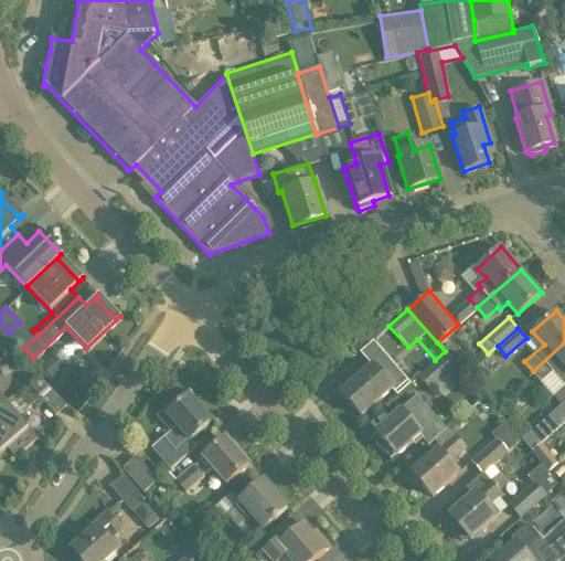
[(7,330),(0,336),(0,342),(3,347),(14,338),(9,332),(7,330)]
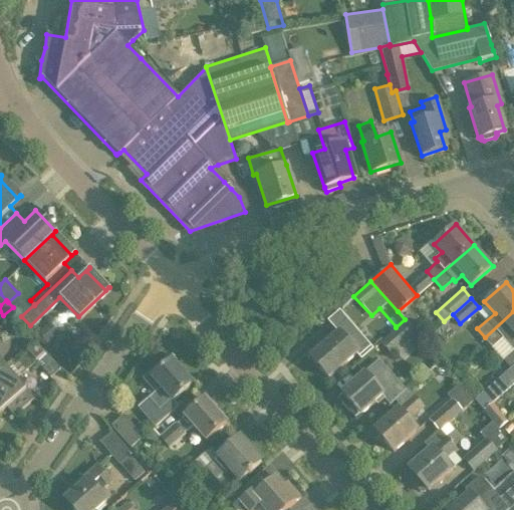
[(510,365),(513,361),(513,311),(485,337),(510,365)]
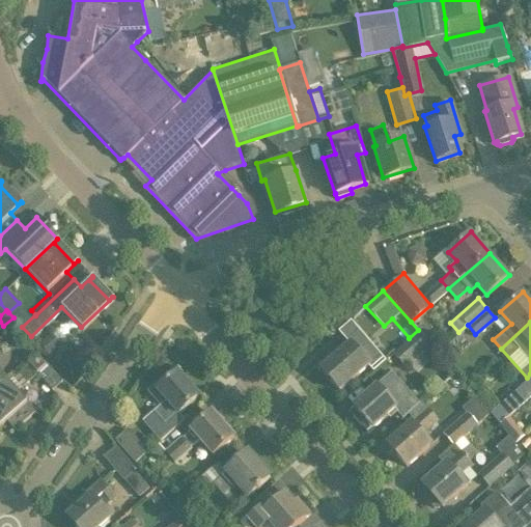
[(48,353),(60,341),(50,330),(37,341),(48,353)]
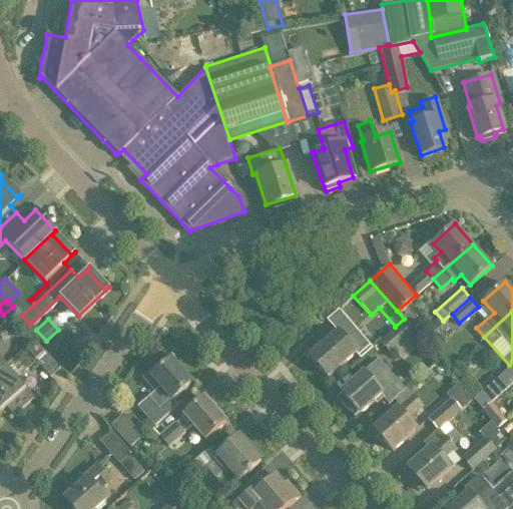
[(395,327),(395,326),(380,339),(391,353),(416,332),(404,319),(395,327)]
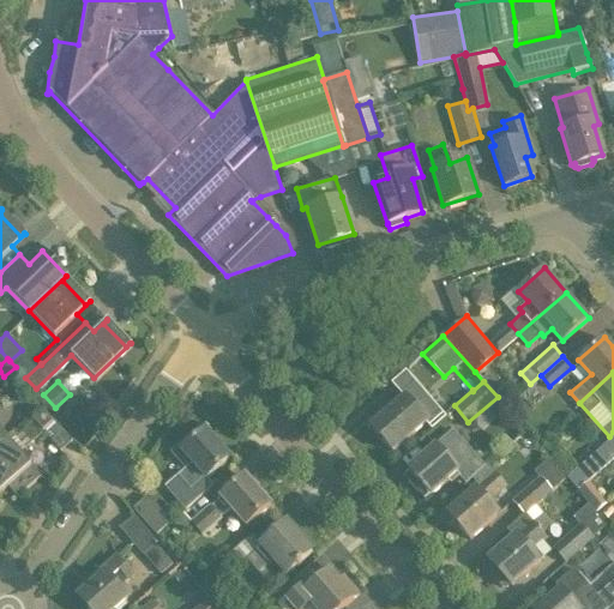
[(439,405),(427,391),(411,404),(403,396),(369,424),(390,450),(425,420),(425,417),(439,405)]
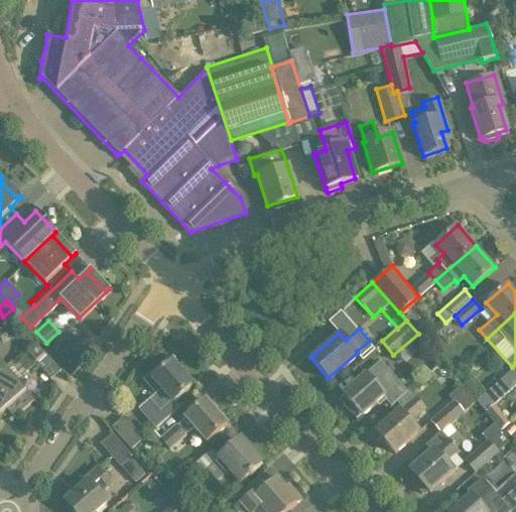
[(35,343),(27,350),(35,360),(43,353),(35,343)]
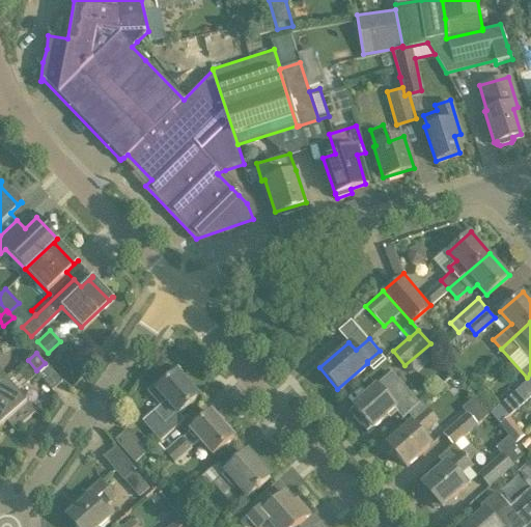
[(52,388),(62,379),(48,362),(37,371),(52,388)]
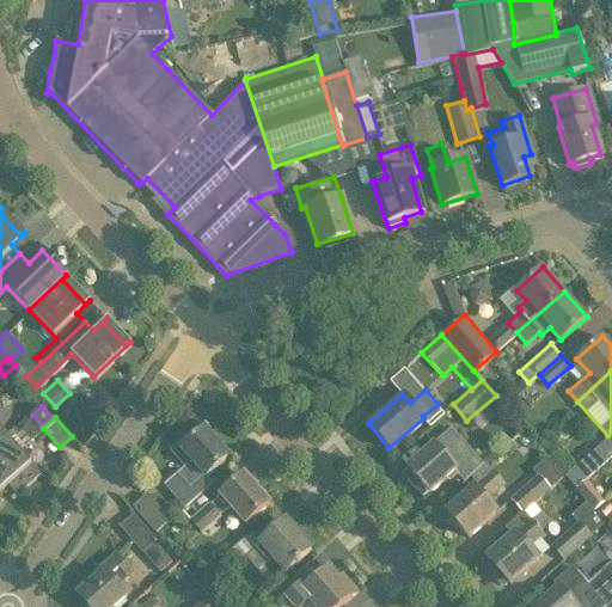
[(227,455),(203,428),(188,441),(183,436),(169,448),(184,466),(165,483),(184,506),(210,483),(203,474),(227,455)]
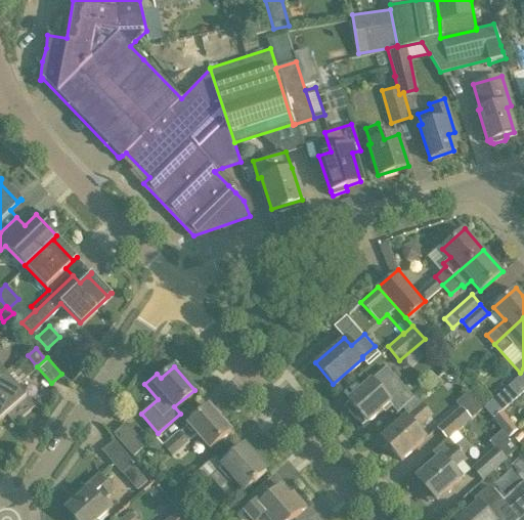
[(523,369),(520,373),(520,374),(484,405),(509,434),(515,429),(499,410),(523,388),(523,369)]
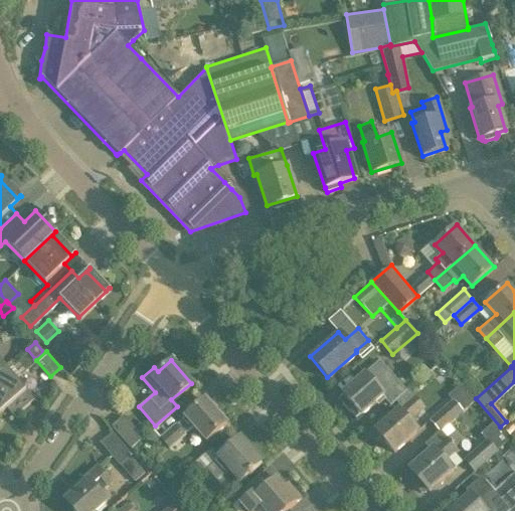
[(397,379),(384,364),(370,377),(365,371),(342,391),(346,396),(341,400),(356,416),(360,412),(361,413),(384,393),(383,392),(397,379)]
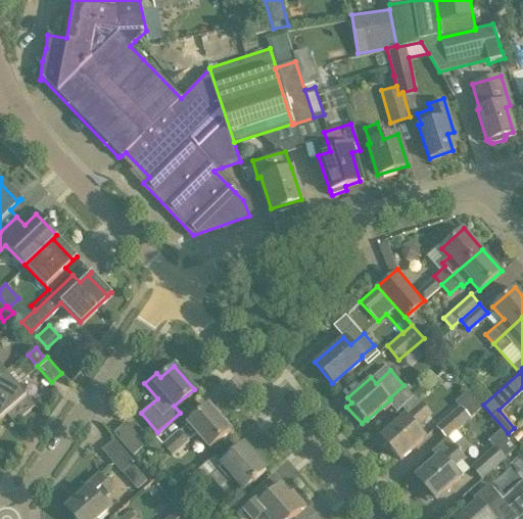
[(6,373),(0,378),(0,416),(4,413),(12,423),(34,405),(6,373)]
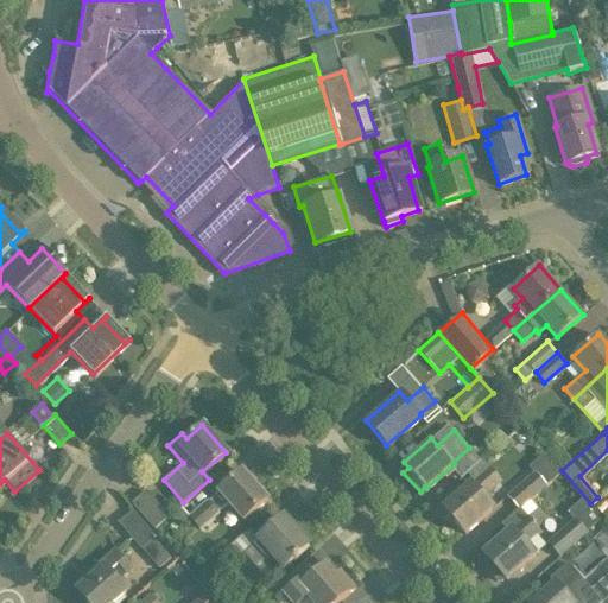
[(530,497),(561,469),(544,451),(529,464),(532,469),(506,494),(518,507),(530,497)]
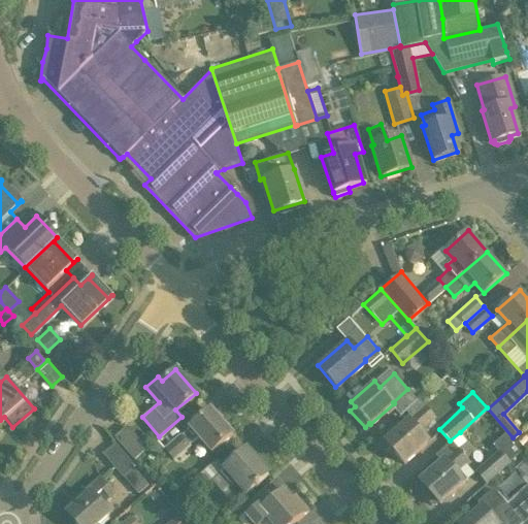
[(421,430),(437,416),(420,396),(405,408),(413,416),(409,418),(408,417),(384,438),(404,462),(429,439),(421,430)]
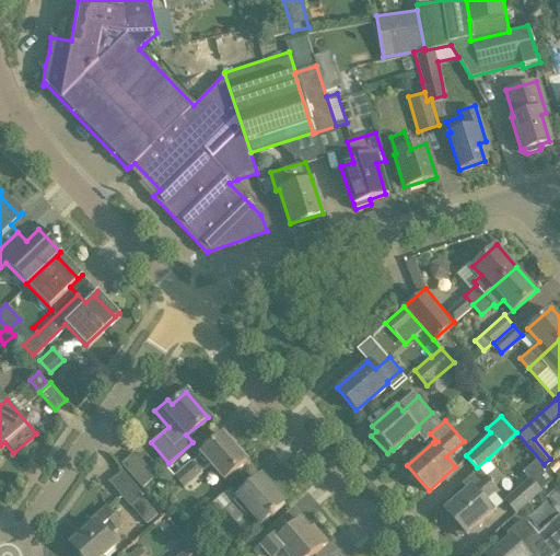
[(222,479),(245,460),(222,432),(174,474),(184,486),(202,471),(200,468),(208,462),(222,479)]
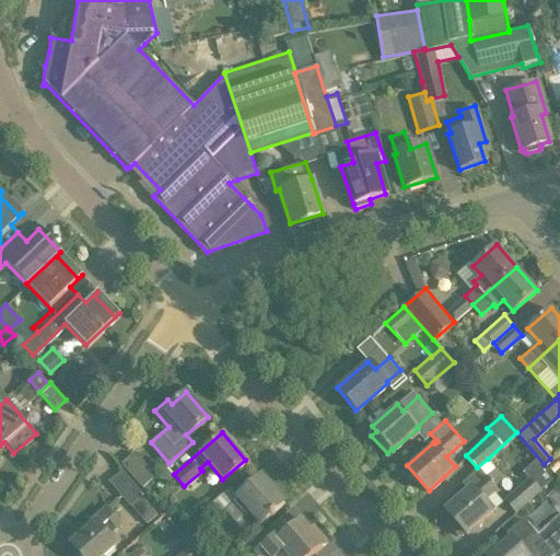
[(142,485),(155,474),(135,450),(121,461),(142,485)]
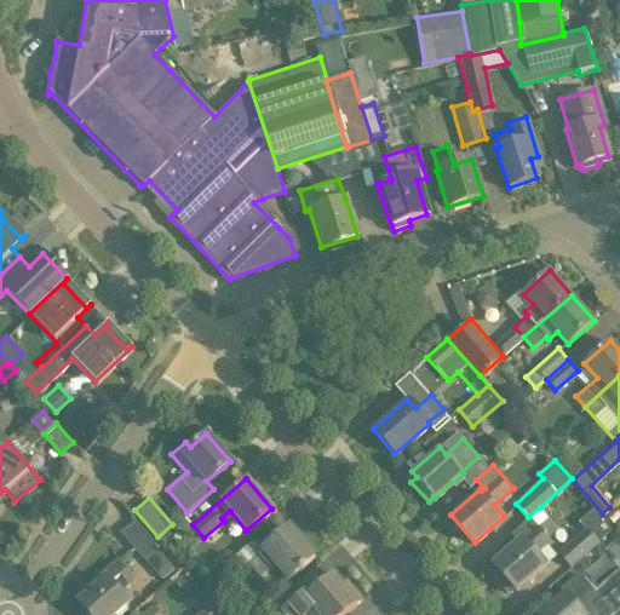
[(570,565),(600,541),(598,540),(612,528),(592,506),(578,519),(585,527),(557,551),(570,565)]
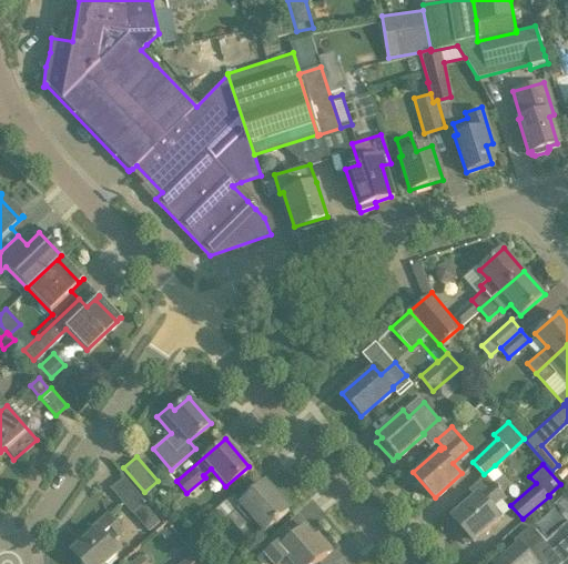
[(511,484),(495,465),(484,474),(468,489),(474,494),(449,516),(457,525),(455,529),(454,532),(463,541),(466,541),(469,539),(470,541),(497,516),(488,506),(501,494),(501,493),(511,484)]
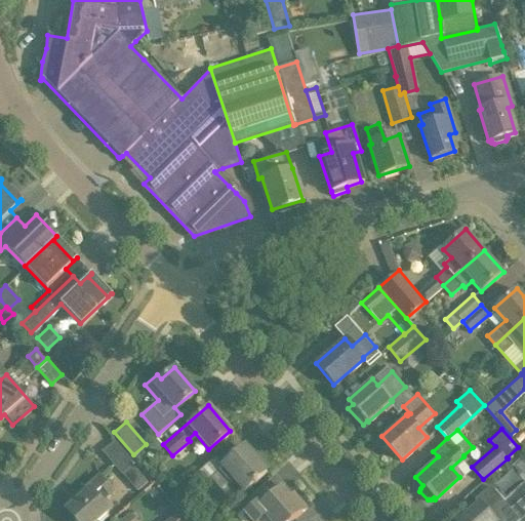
[(154,452),(162,444),(156,437),(148,445),(154,452)]
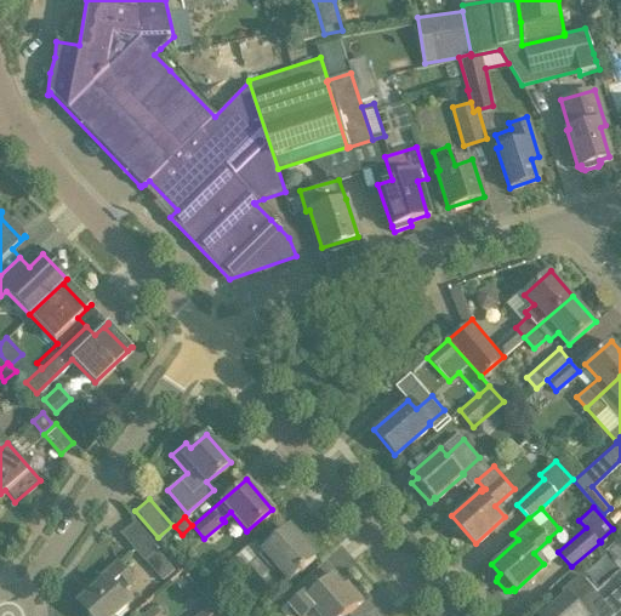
[(143,557),(158,545),(136,519),(121,531),(143,557)]
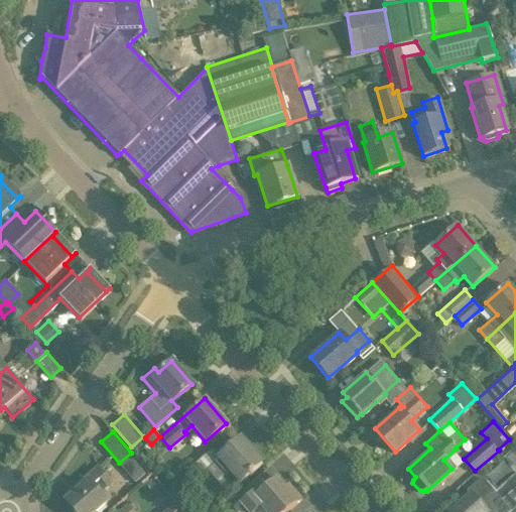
[(241,481),(262,462),(240,437),(219,457),(206,468),(217,479),(229,468),(241,481)]
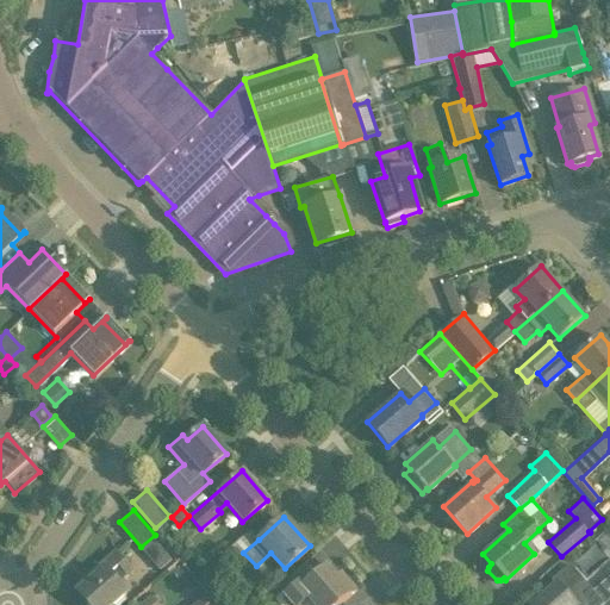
[(578,557),(586,568),(605,554),(596,543),(578,557)]
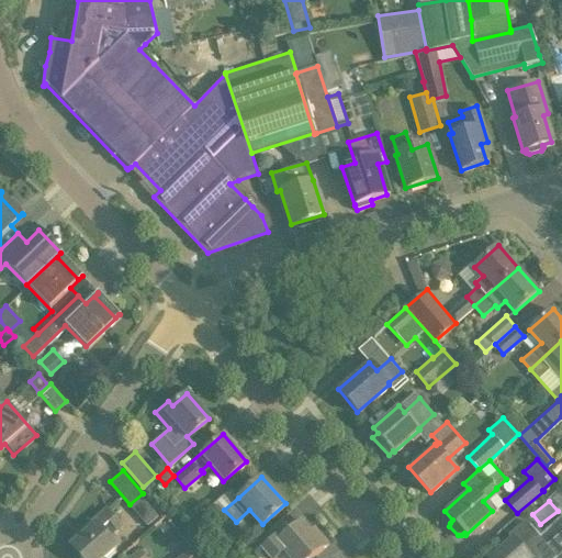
[(80,557),(101,557),(114,547),(107,537),(120,525),(105,508),(79,532),(81,535),(69,545),(80,557)]
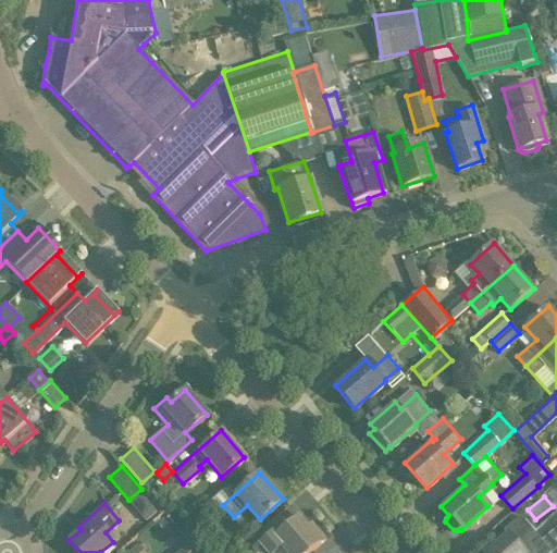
[(525,552),(515,541),(531,527),(519,514),(503,528),(507,533),(484,552),(525,552)]
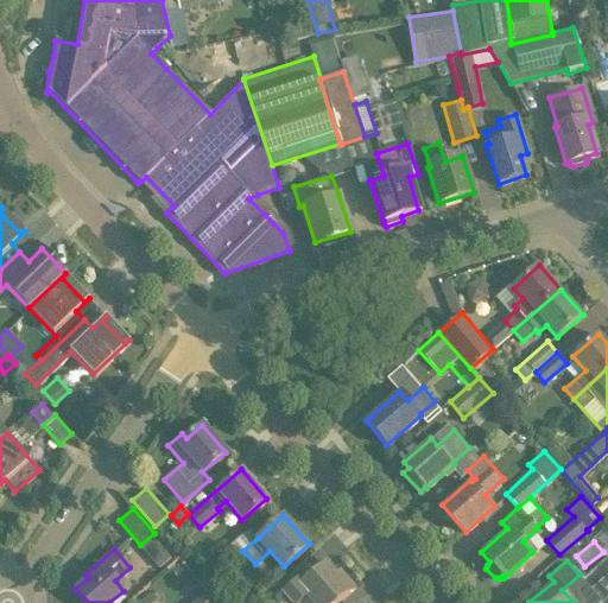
[(334,572),(325,563),(314,572),(309,569),(284,591),(293,602),(296,602),(306,594),(315,602),(334,602),(354,585),(339,569),(334,572)]
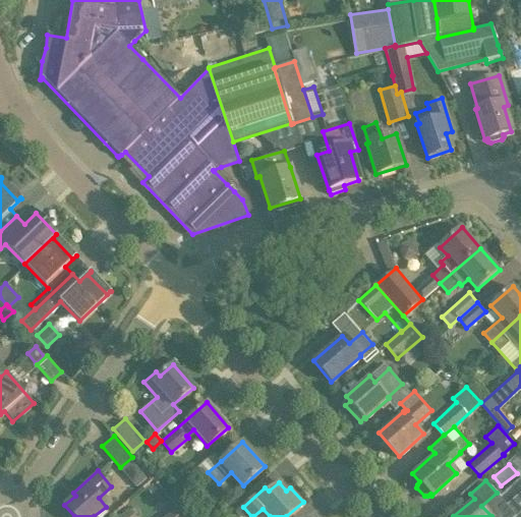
[(520,490),(506,504),(515,514),(520,509),(520,490)]
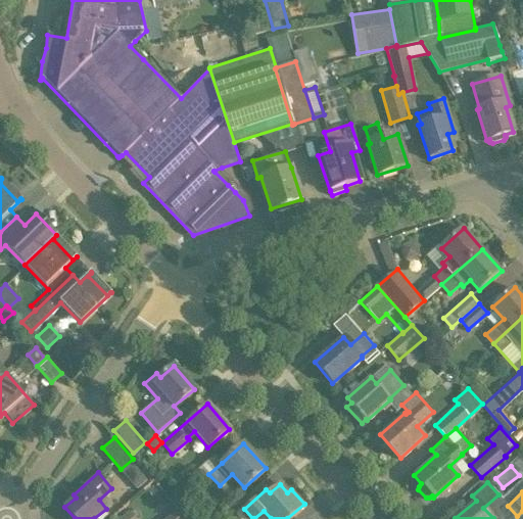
[(186,518),(188,518),(178,507),(163,518),(186,518)]
